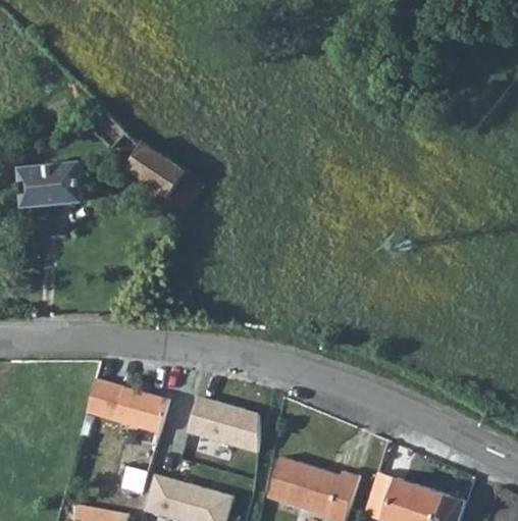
[(123,165),(154,187),(165,195),(160,205),(177,217),(204,181),(142,140),(140,142),(99,102),(81,117),(125,164),(123,165)]
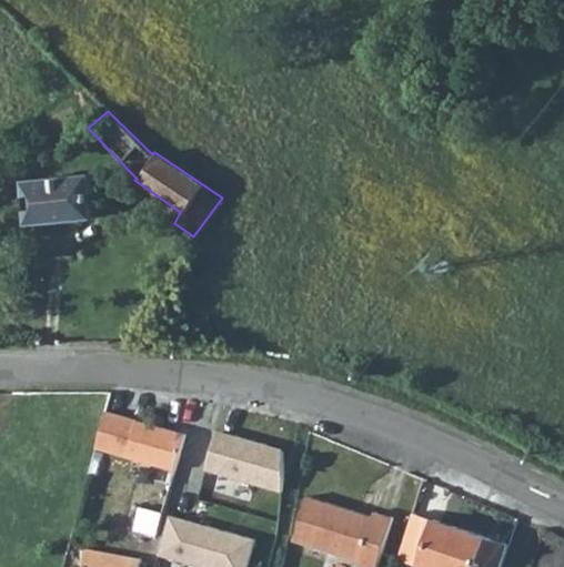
[(87,216),(84,175),(20,181),(23,222),(87,216)]
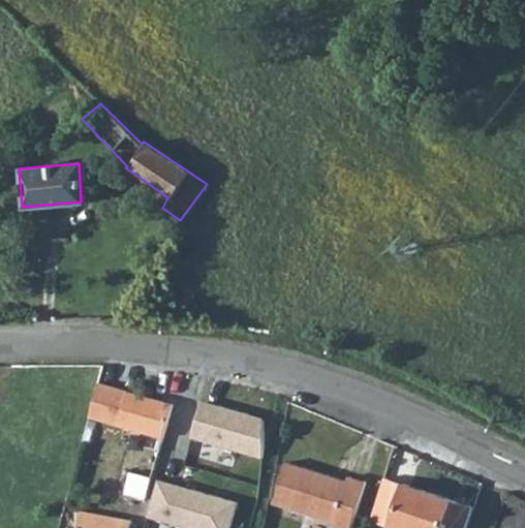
[(167,197),(156,189),(145,206),(157,214),(162,208),(167,197)]
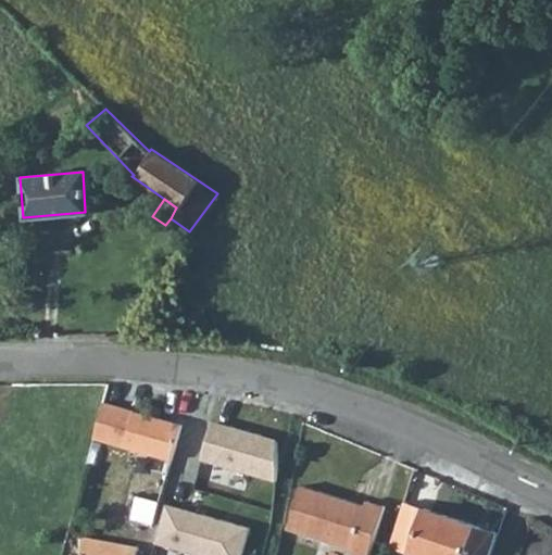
[(88,440),(166,459),(176,423),(99,402),(99,403),(96,414),(88,440)]
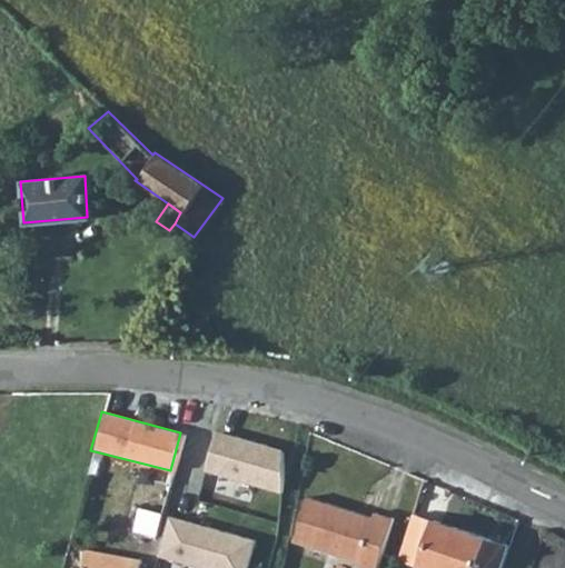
[(214,429),(202,475),(281,495),(283,451),(214,429)]
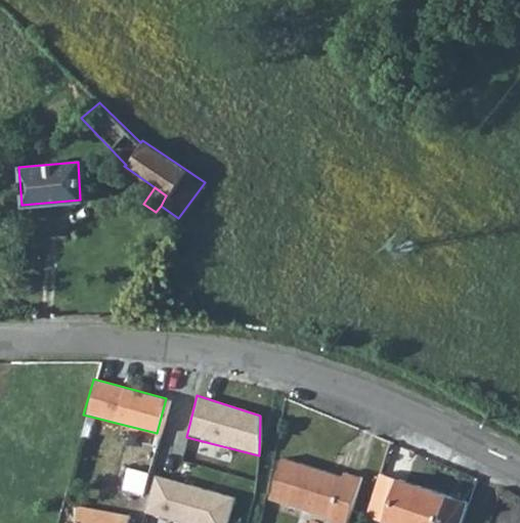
[(345,471),(343,477),(280,455),(268,495),(328,516),(327,520),(336,522),(345,522),(360,476),(345,471)]
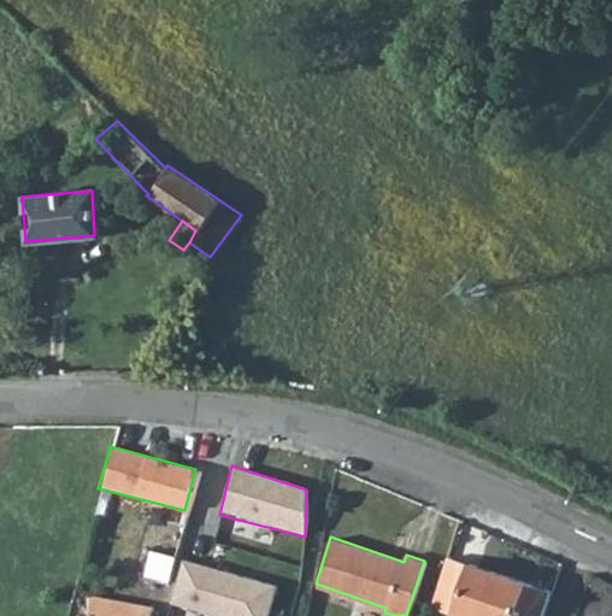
[(429,605),(452,614),(459,615),(537,615),(546,590),(469,564),(445,556),(429,605)]
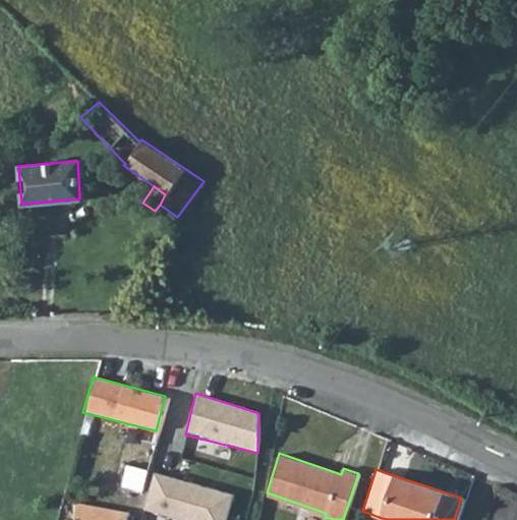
[(224,519),(232,496),(153,473),(145,509),(183,519),(224,519)]
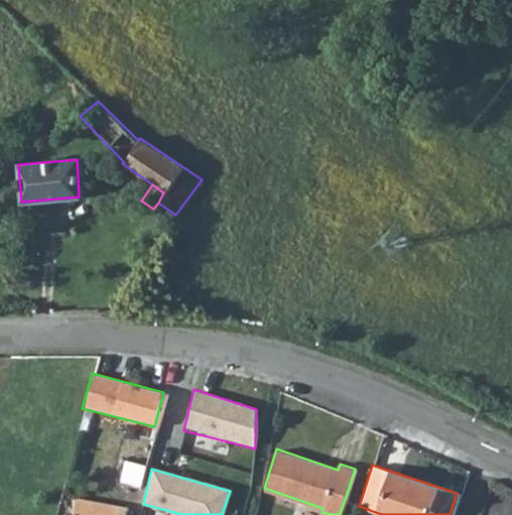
[(72,498),(68,514),(121,514),(122,509),(72,498)]
